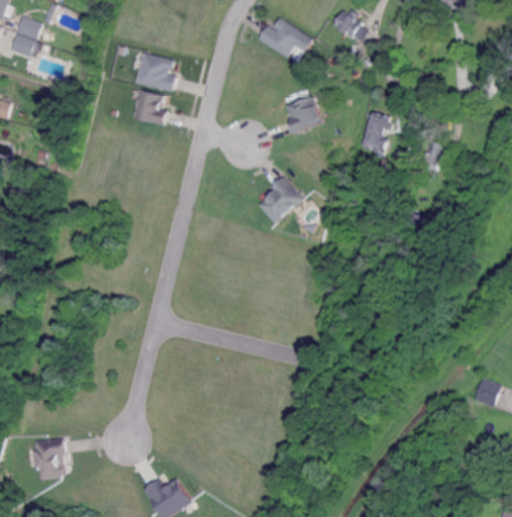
[(8,0),(7,4),(12,5),(9,15),(3,14),(1,19),(0,18),(0,0),(8,0)]
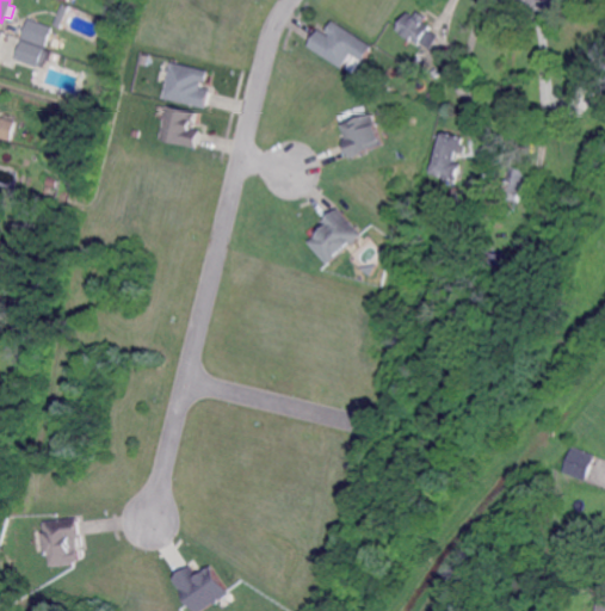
[(57,26),(50,24),(59,2),(66,5),(57,26)]
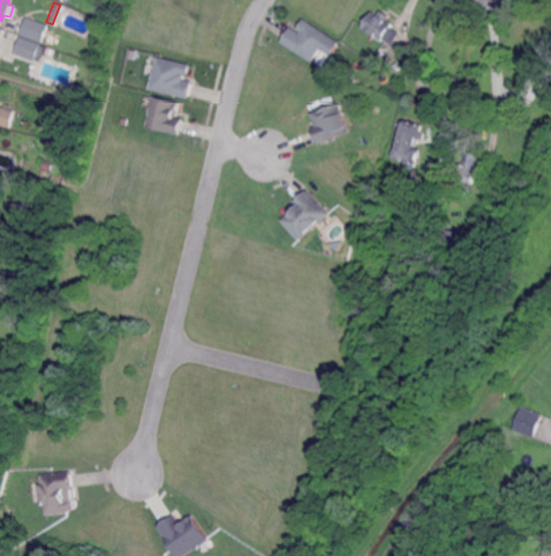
[(390,43),(380,38),(379,40),(359,26),(368,11),(389,24),(388,26),(397,32),(390,43)]
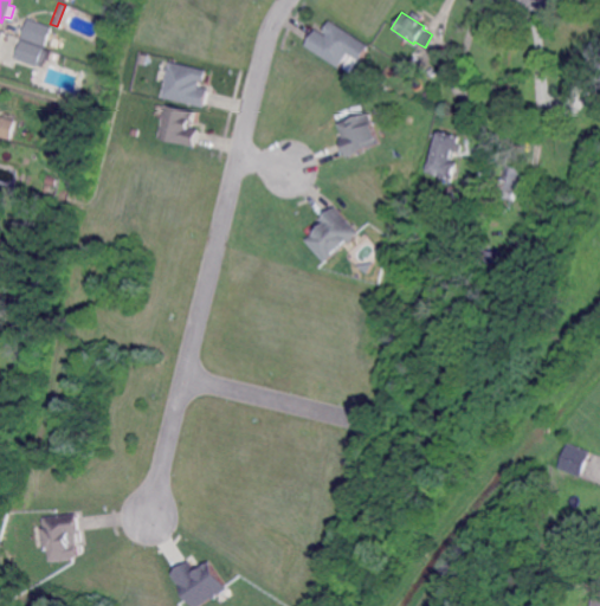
[(42,45),(18,37),(25,18),(49,26),(42,45)]
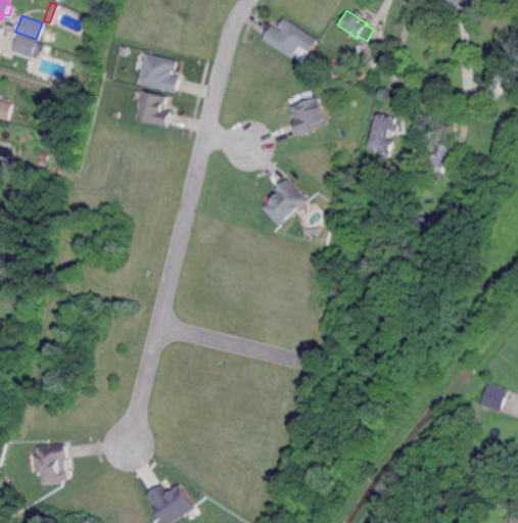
[(316,41),(308,53),(297,47),(289,58),(261,40),(270,27),(278,32),(279,30),(276,28),(282,18),(316,41)]
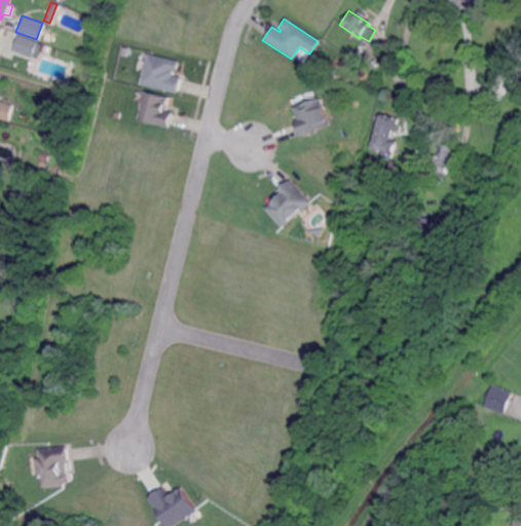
[(520,64),(512,77),(496,66),(520,31),(520,64)]
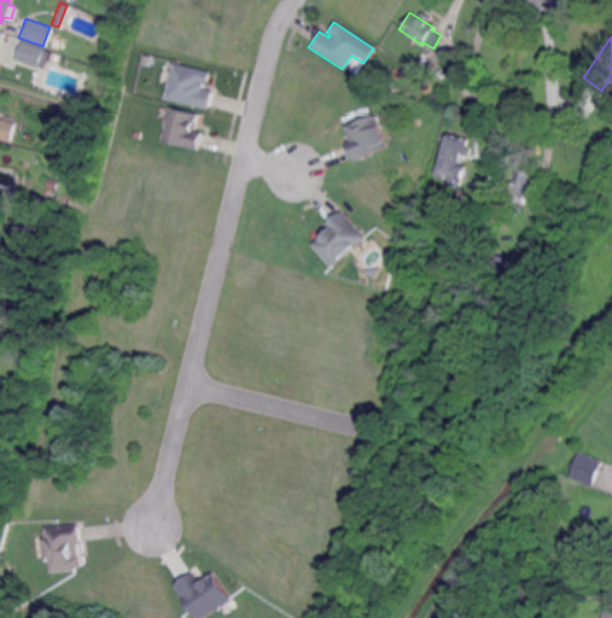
[(40,66),(12,57),(18,39),(46,48),(40,66)]
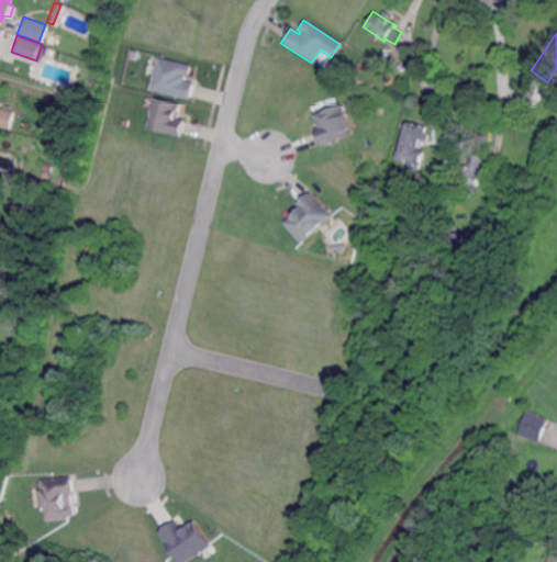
[(127,51),(134,52),(132,60),(125,58),(127,51)]
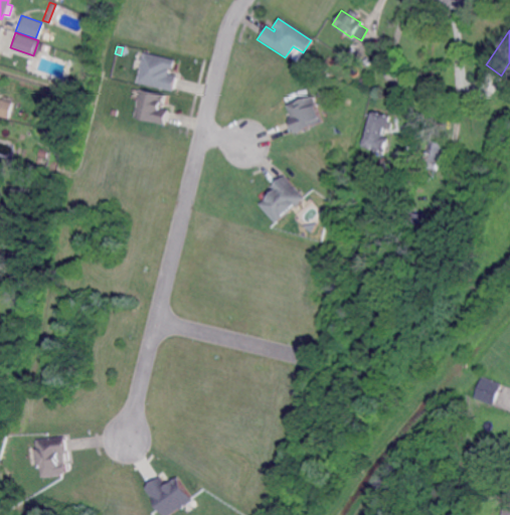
[(171,70),(168,69),(167,74),(175,76),(171,92),(135,82),(140,63),(138,61),(139,58),(141,57),(142,53),(173,60),(171,70)]
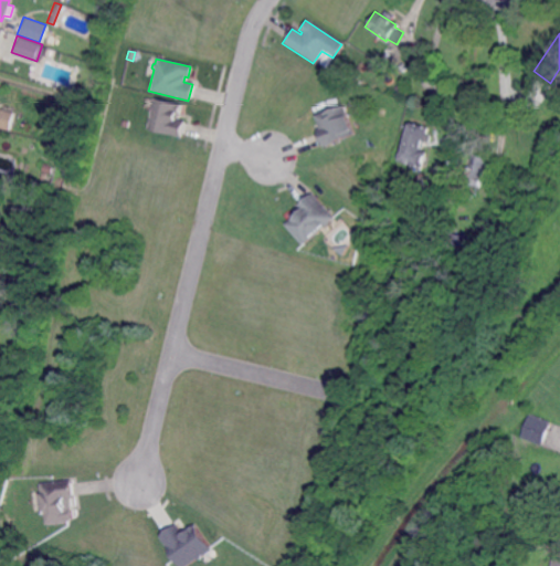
[(176,119),(183,122),(179,137),(146,128),(149,114),(148,113),(149,109),(150,109),(152,98),(179,105),(176,119)]
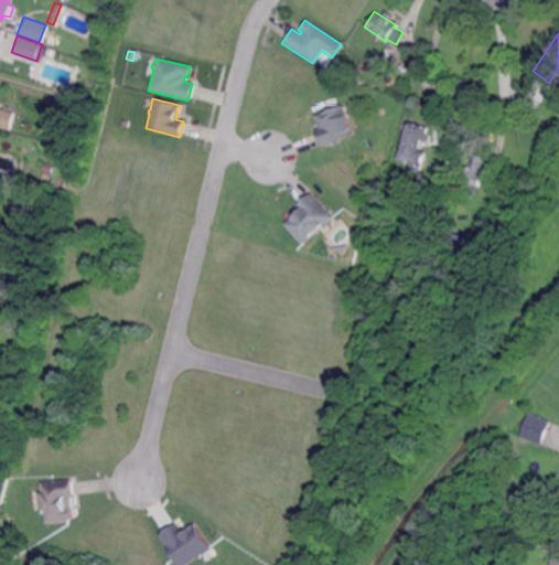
[(320,147),(314,130),(316,129),(312,116),(340,105),(352,136),(320,147)]
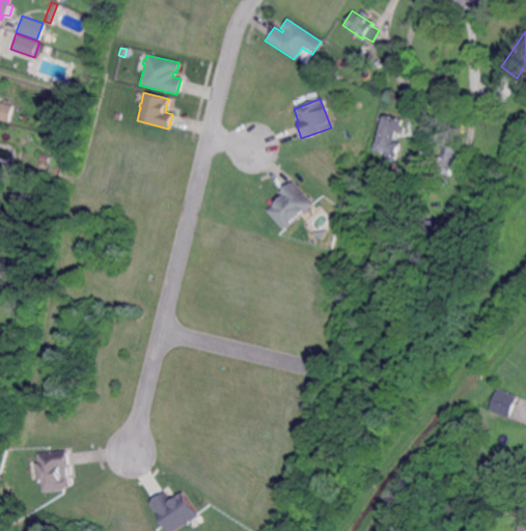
[(7,121),(0,119),(0,102),(11,105),(7,121)]
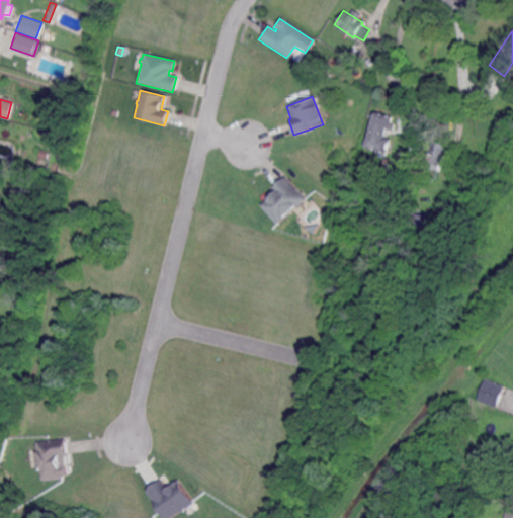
[(383,156),(361,149),(372,113),(390,118),(382,140),(388,142),(383,156)]
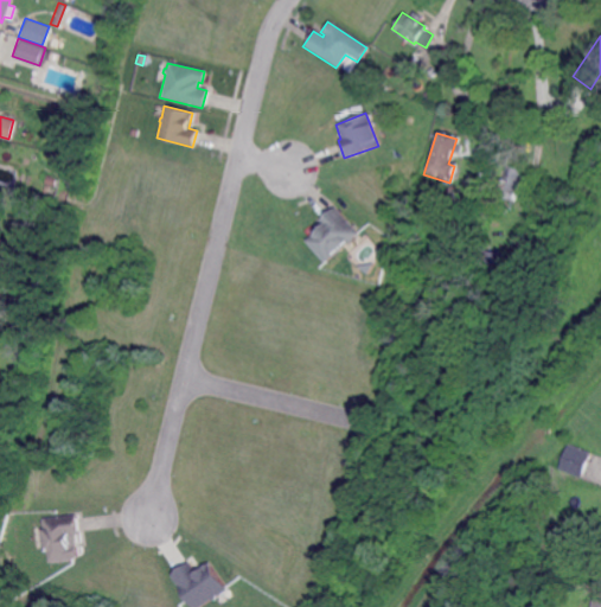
[(509,200),(493,196),(503,164),(518,168),(509,200)]
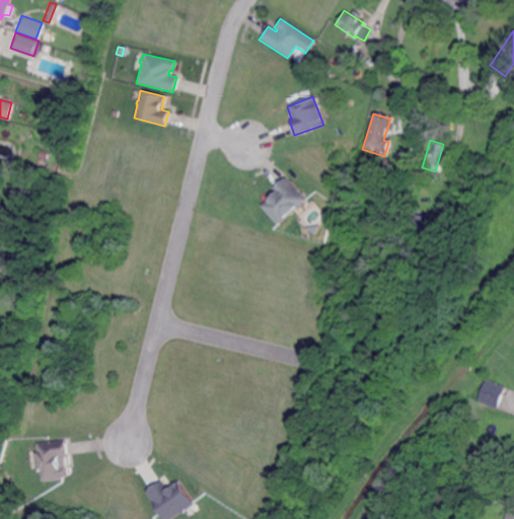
[(43,158),(34,156),(37,150),(45,152),(43,158)]
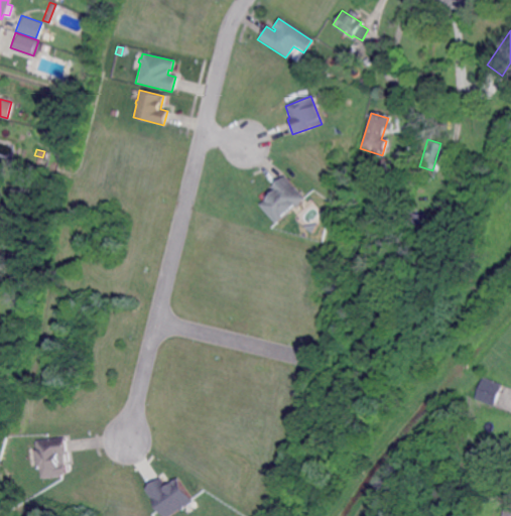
[(402,173),(395,172),(396,164),(403,165),(402,173)]
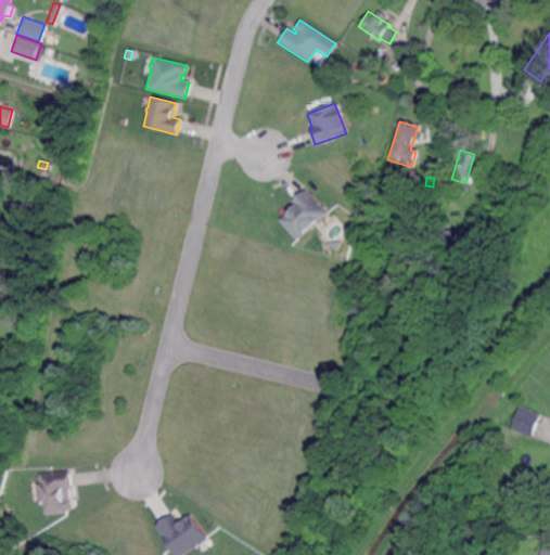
[(329,210),(298,237),(281,218),(288,213),(284,209),(308,186),(329,210)]
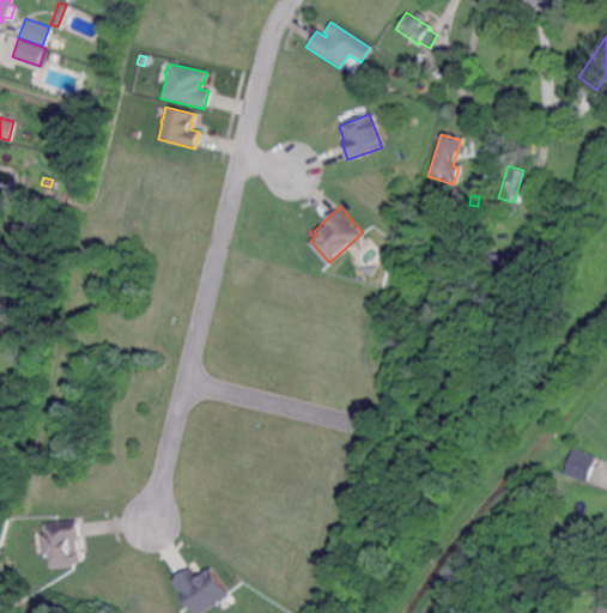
[(501,272),(480,267),(483,253),(503,258),(501,272)]
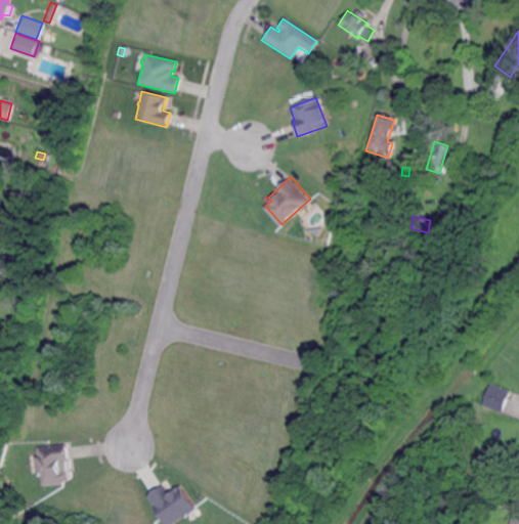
[(500,412),(479,404),(488,383),(508,390),(500,412)]
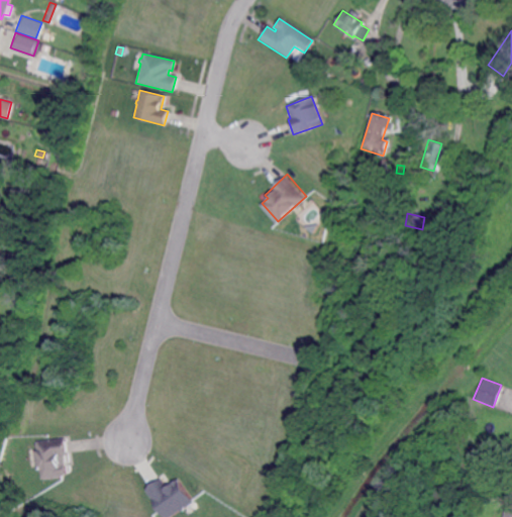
[(64,477),(40,480),(39,472),(35,472),(33,453),(35,452),(34,441),(65,438),(67,454),(62,455),(64,477)]
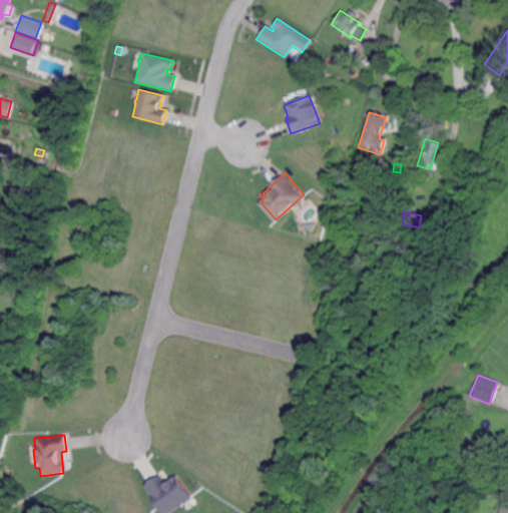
[(485,446),(479,444),(481,438),(487,440),(485,446)]
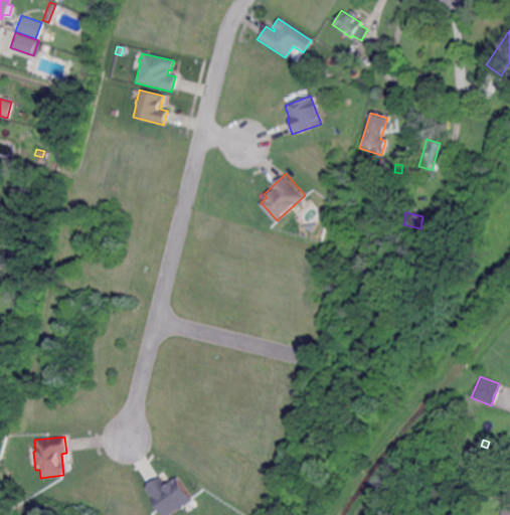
[(168,514),(162,514),(143,486),(162,474),(167,482),(179,474),(194,498),(168,514)]
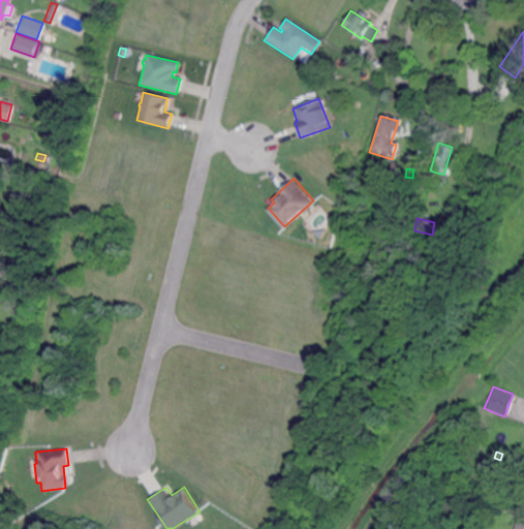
[(523,528),(514,528),(516,518),(523,519),(523,528)]
